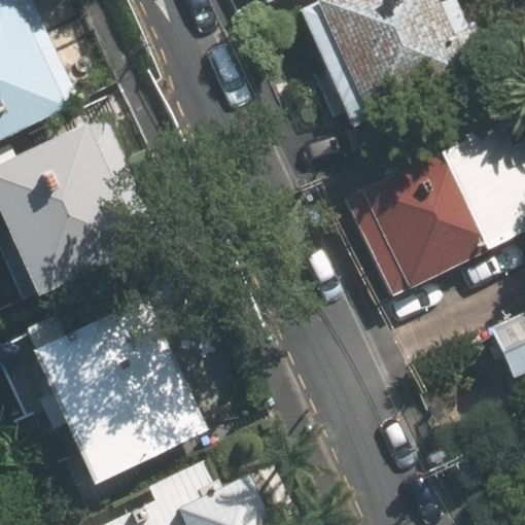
[(0,0),(0,141),(86,99),(37,0),(0,0)]
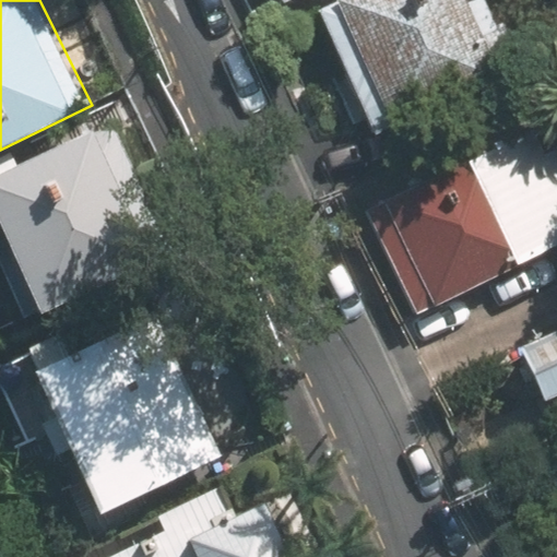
[(275,0),(285,18),(319,0),(275,0)]
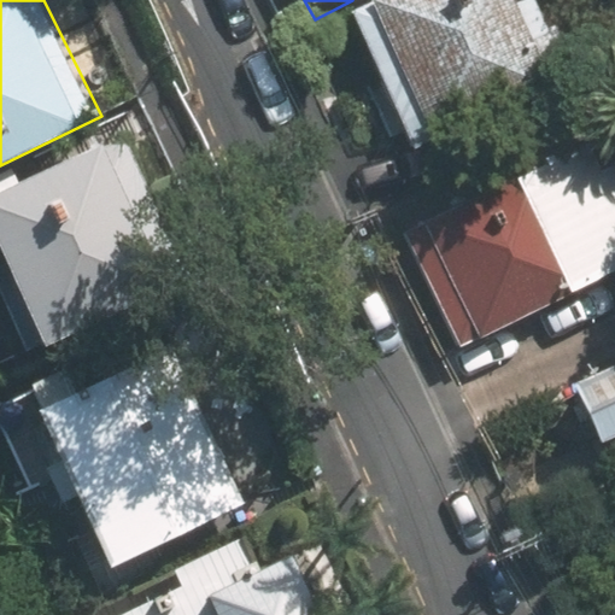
[(382,0),(352,13),(417,158),(580,86),(543,4),(550,0),(382,0)]
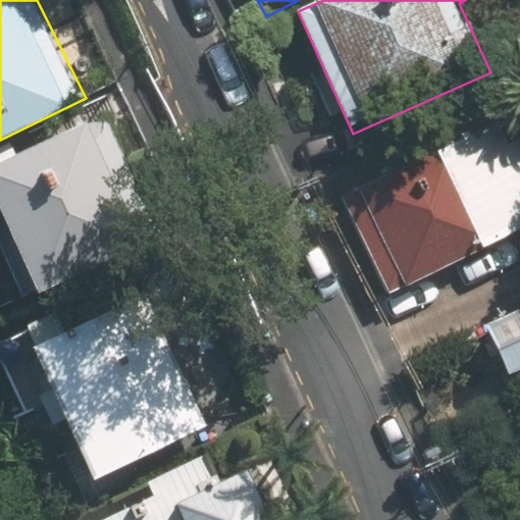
[(115,109),(0,167),(0,248),(39,324),(188,248),(115,109)]
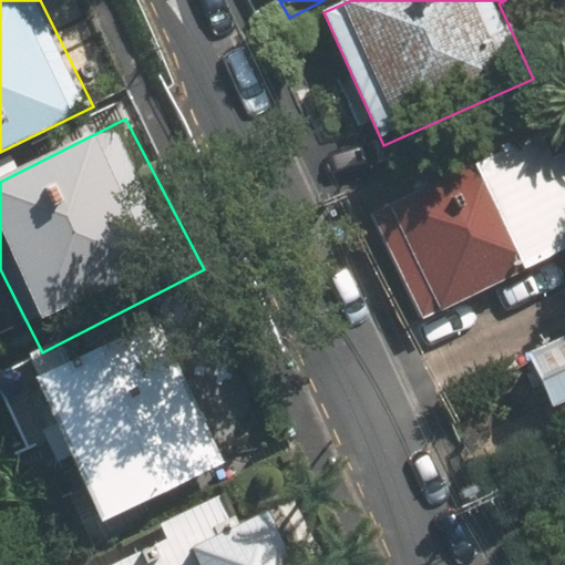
[(564,156),(548,122),(369,209),(423,318),(564,247),(564,156)]
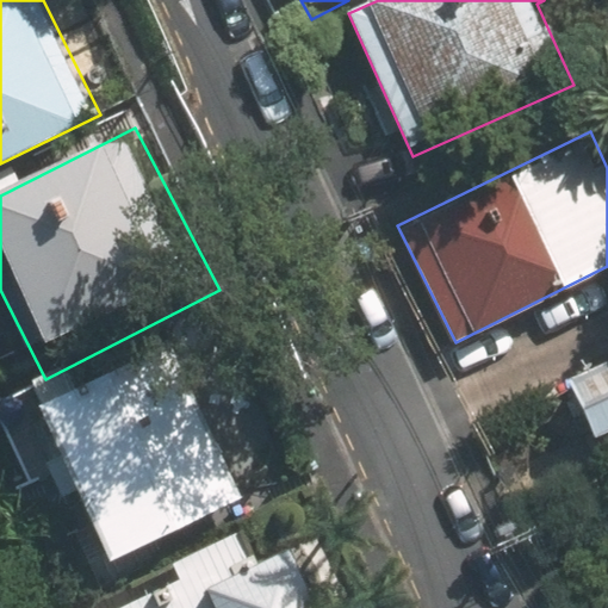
[(159,337),(0,403),(0,421),(28,485),(75,465),(111,548),(227,501),(159,337)]
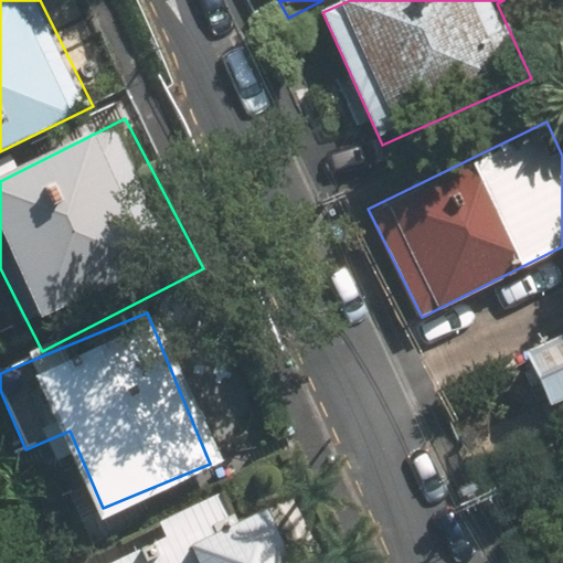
[(562,325),(513,350),(545,411),(562,401),(562,325)]
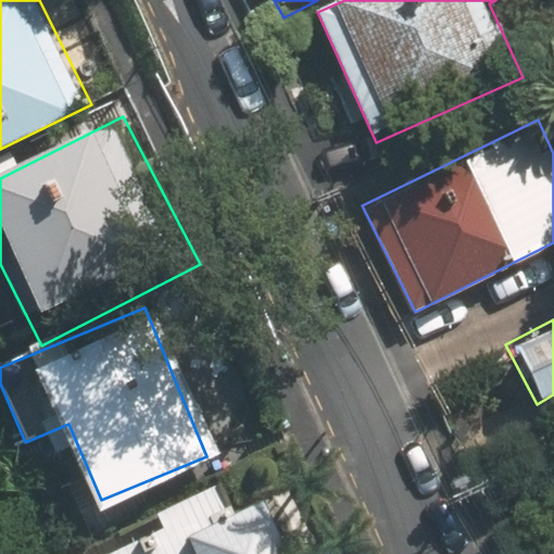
[(284,553),(261,504),(229,519),(217,494),(153,523),(153,533),(106,553),(284,553)]
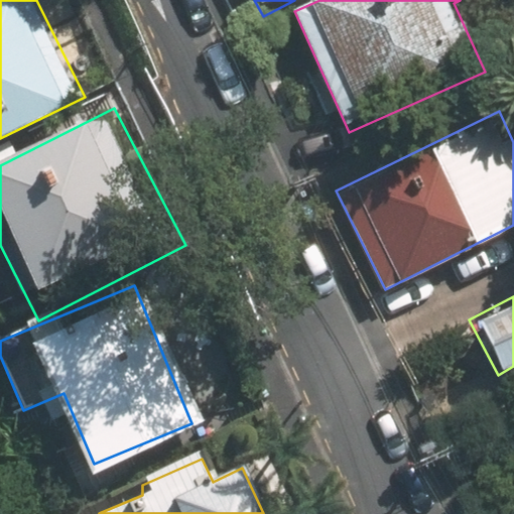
All buildings are outlined.
